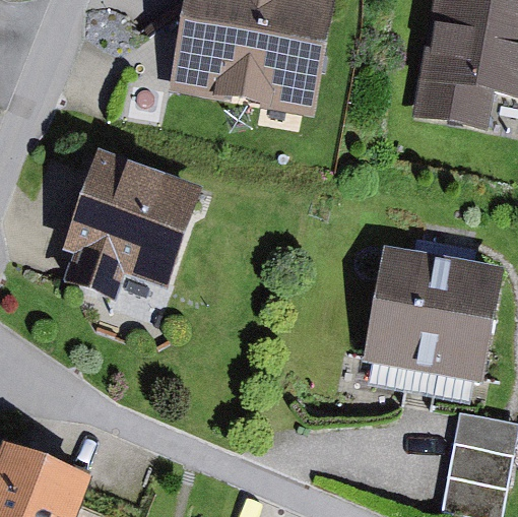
[(182,0),(167,93),(316,118),(335,0),(182,0)]
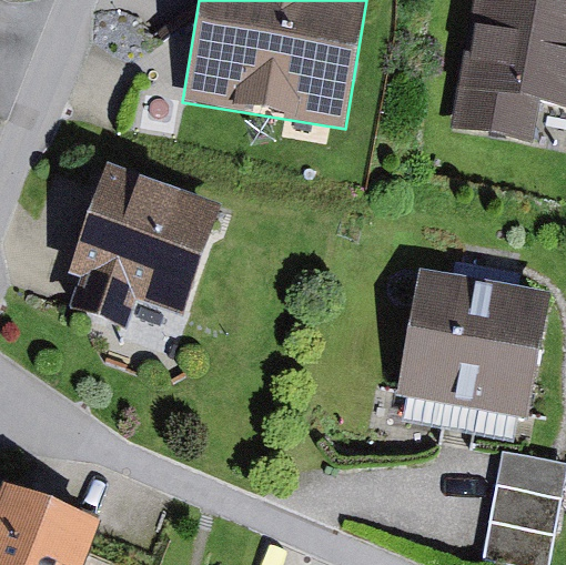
[(473,0),(452,124),(534,139),(541,99),(565,102),(565,0),(473,0)]
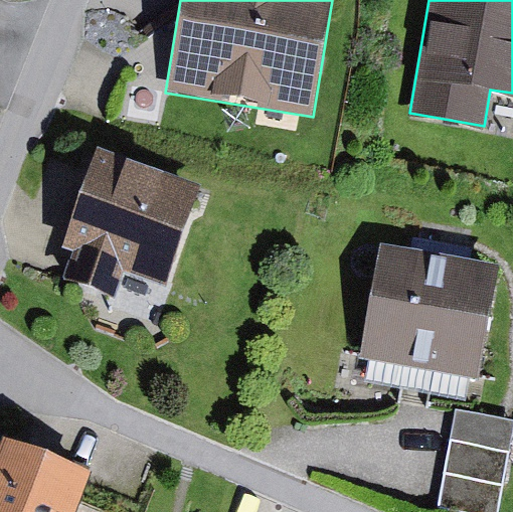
[(200,181),(97,144),(60,244),(72,248),(63,276),(113,294),(122,270),(163,284),(200,181)]
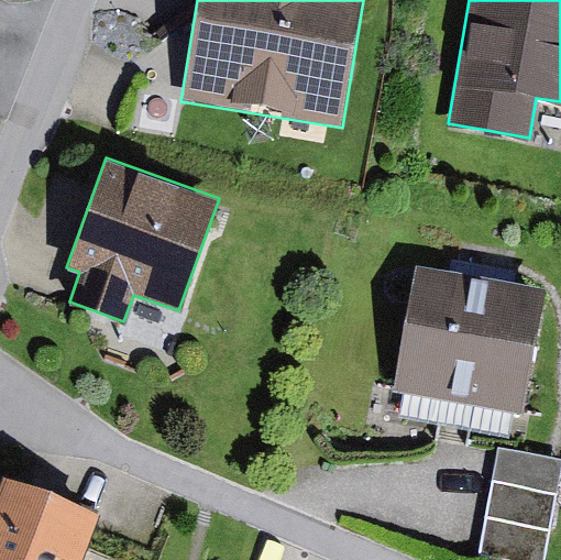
[(414,265),(392,390),(518,412),(541,287),(512,282),(514,268),(448,256),(446,271),(414,265)]
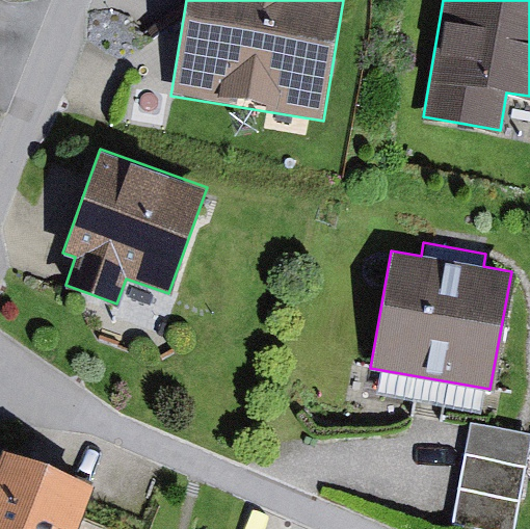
[(511,528),(529,441),(529,433),(471,422),(450,523),(479,528),(511,528)]
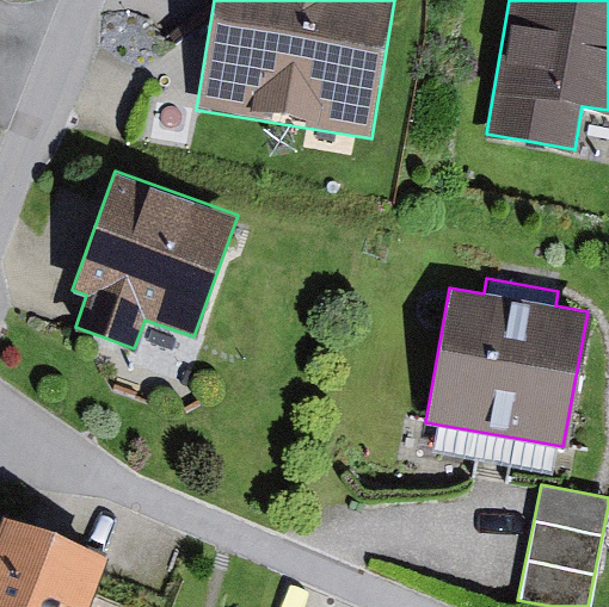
[(82,606),(104,555),(0,515),(0,606),(82,606)]
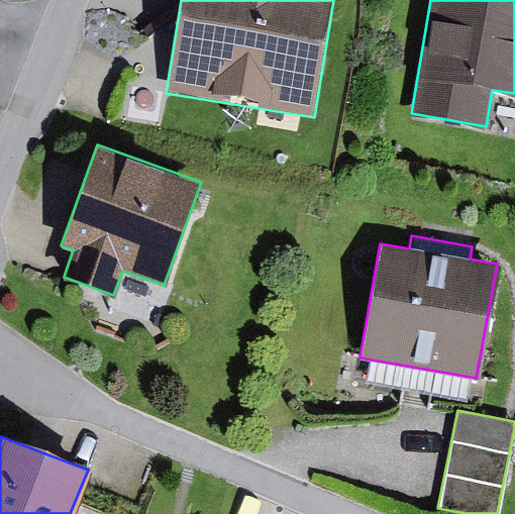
All buildings are outlined.
